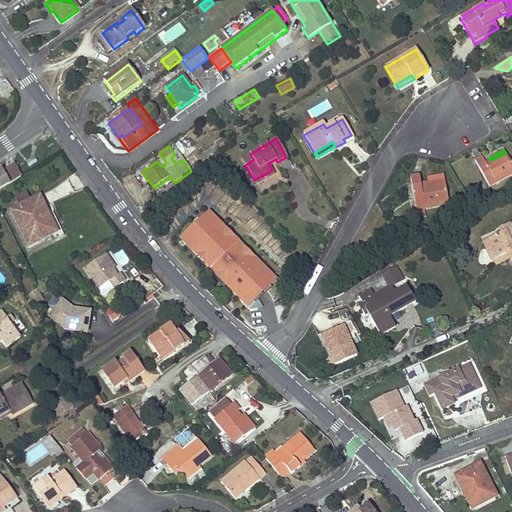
[(511,166),(505,153),(491,160),(485,163),(482,157),(475,160),(489,187),(511,174),(511,166)]
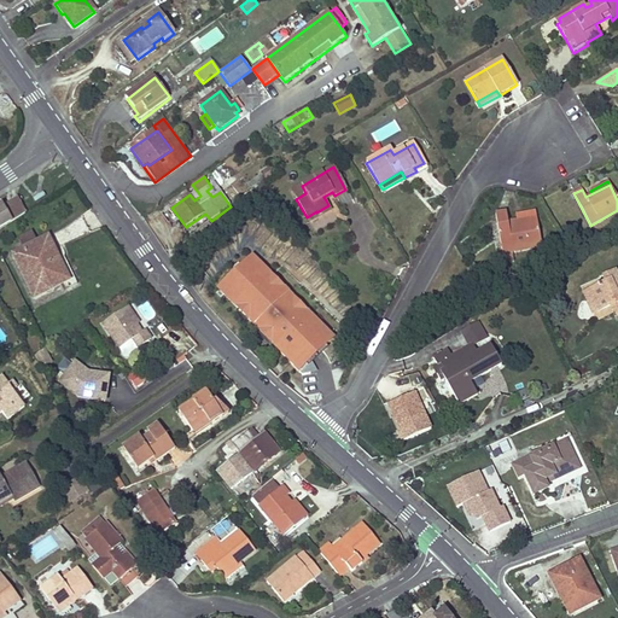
[(302,186),(291,191),(296,199),(305,193),(302,186)]
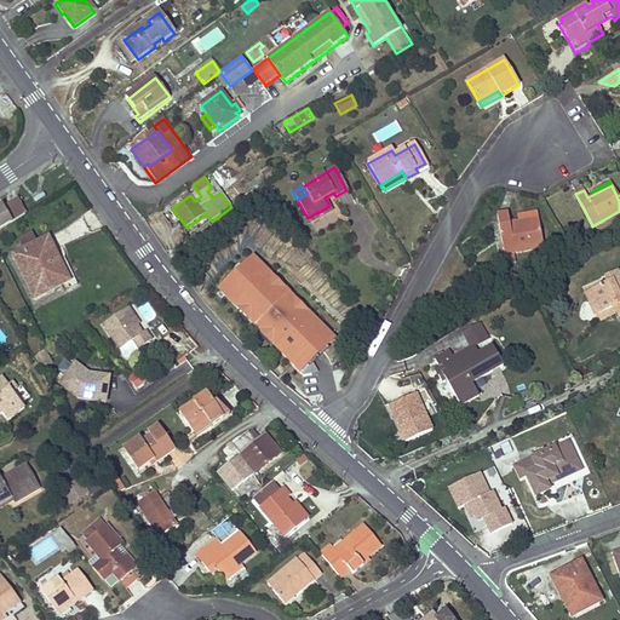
[(18,201),(4,211),(10,222),(26,212),(18,201)]
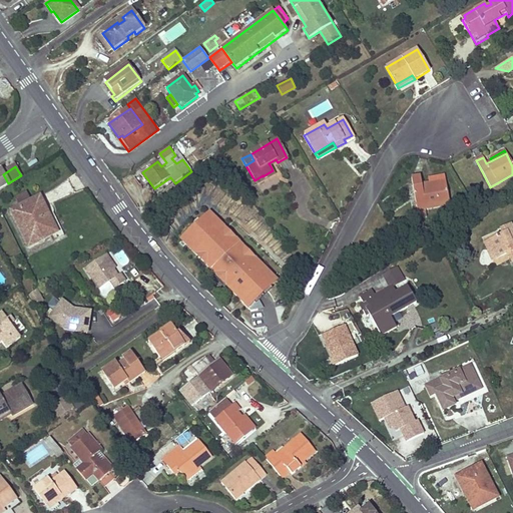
[(1,170),(0,170),(0,187),(8,183),(3,174),(1,170)]
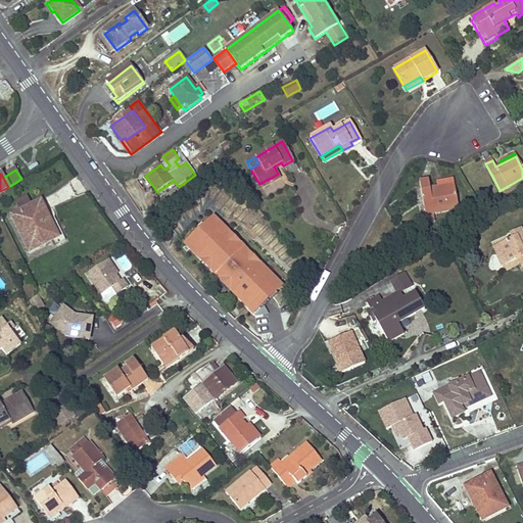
[(268,179),(259,184),(262,188),(280,178),(278,174),(268,180),(268,179)]
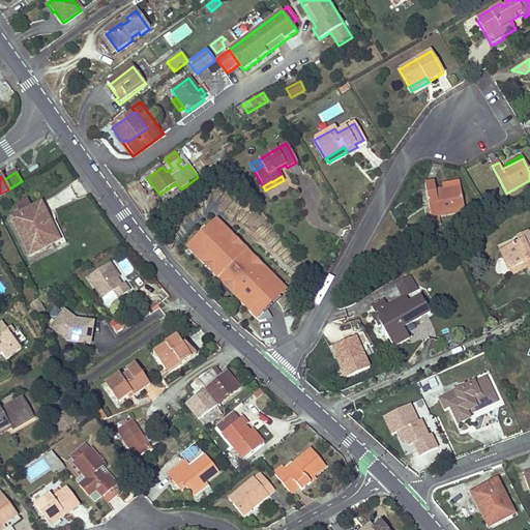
[(424,184),(431,219),(438,218),(438,211),(443,210),(444,213),(464,210),(461,190),(445,193),(444,189),(436,192),(434,183),(424,184)]
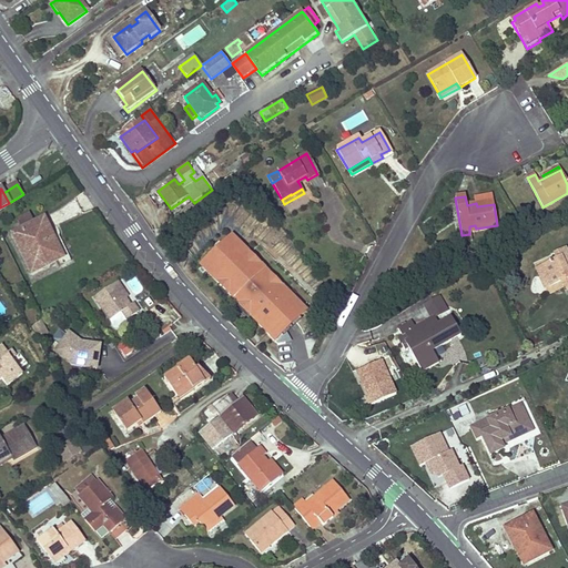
[(18,217),(21,225),(33,221),(30,212),(18,217)]
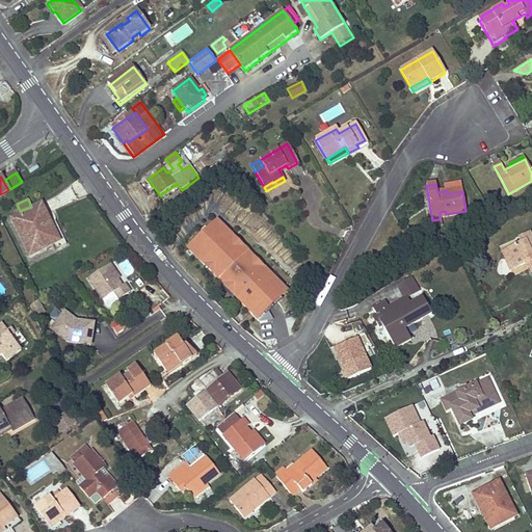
[(41,204),(11,218),(30,256),(59,241),(41,204)]
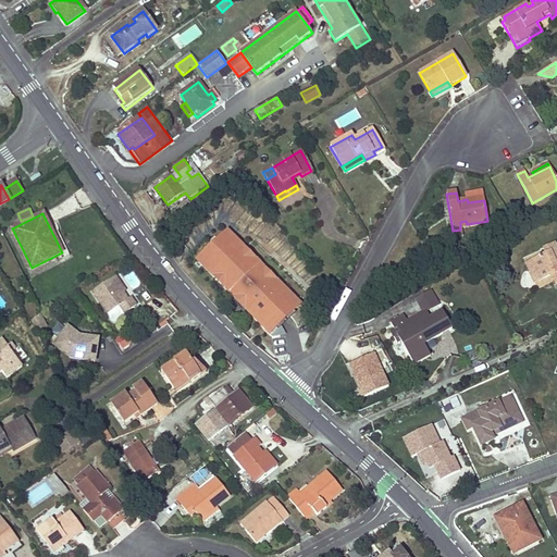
[(229,229),(196,260),(271,338),(304,307),(229,229)]
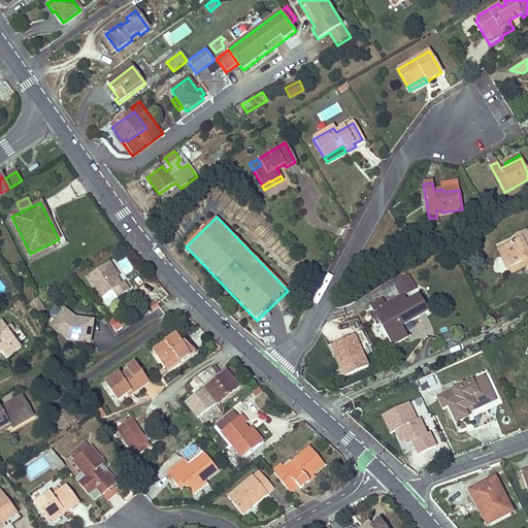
[(436,218),(429,219),(430,226),(438,225),(436,218)]
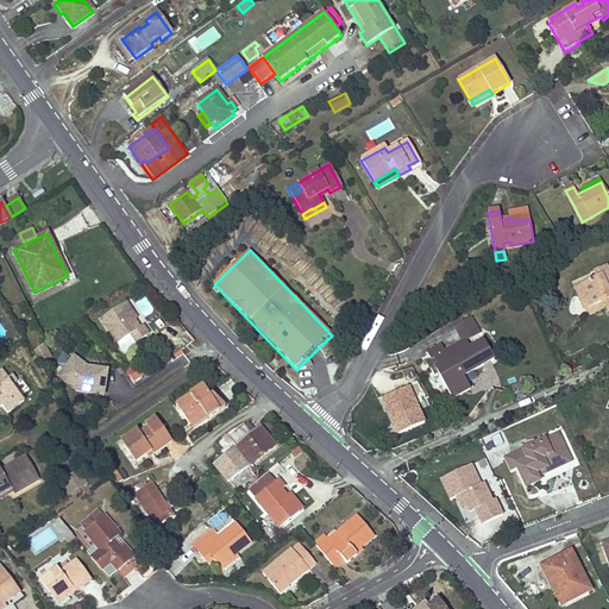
[(597,280),(581,287),(589,309),(606,301),(608,309),(608,308),(608,275),(606,268),(595,272),(597,280)]
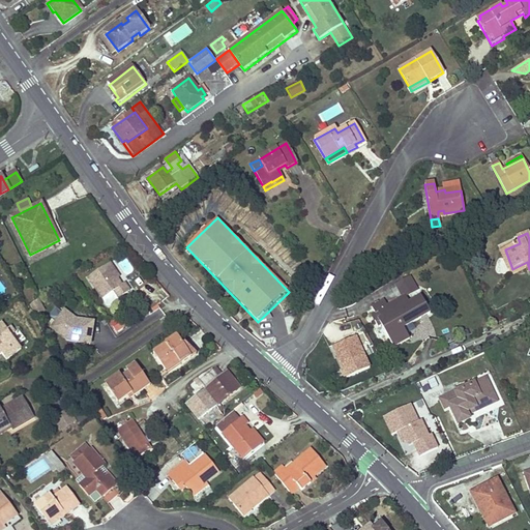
[(512,269),(505,249),(500,253),(508,270),(512,269)]
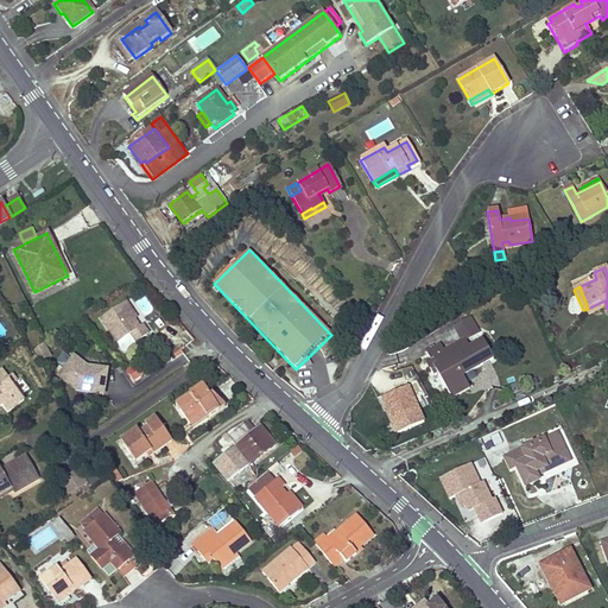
[(124,303),(134,320),(138,317),(127,301),(124,303)]
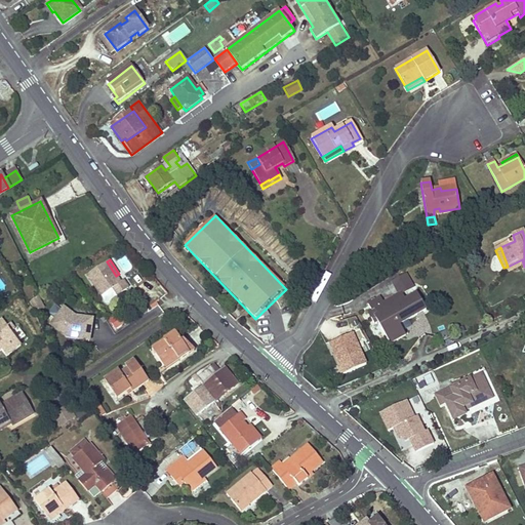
[(87,275),(102,295),(112,289),(117,296),(128,288),(124,281),(121,282),(116,276),(107,261),(87,275)]
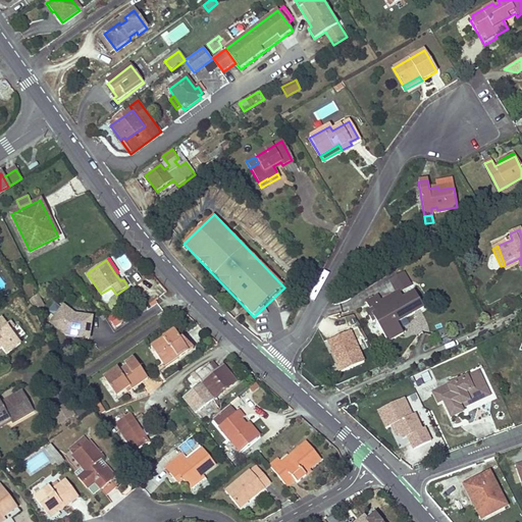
[(399,293),(399,292),(412,284),(404,270),(390,278),(388,279),(398,294),(399,293)]
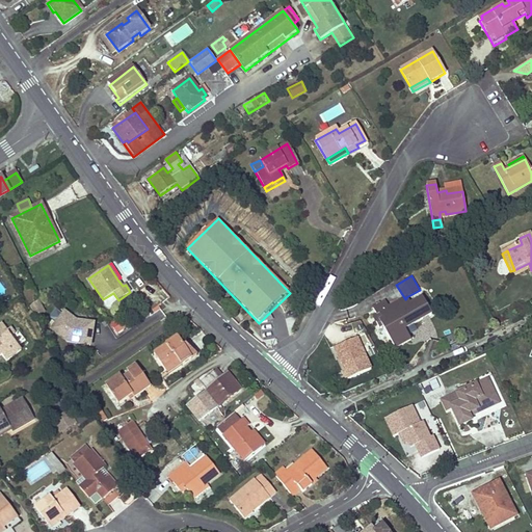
[(382,320),(376,324),(379,329),(382,327),(389,339),(404,329),(431,315),(423,298),(410,306),(406,298),(405,299),(389,309),(386,302),(373,309),(377,317),(379,315),(382,320)]
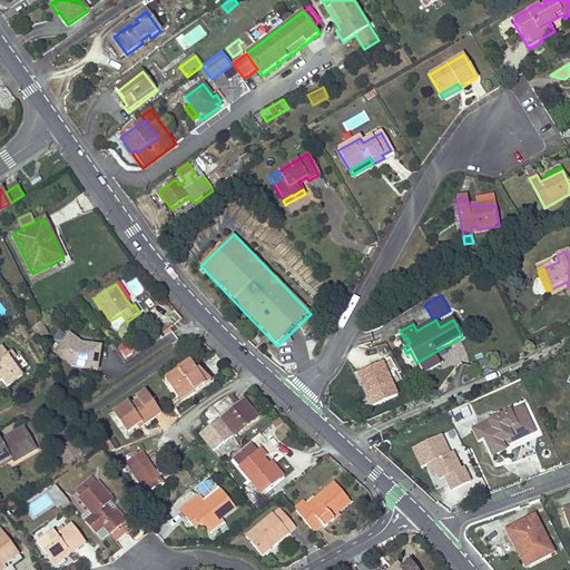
[(46,334),(39,322),(30,328),(36,340),(46,334)]
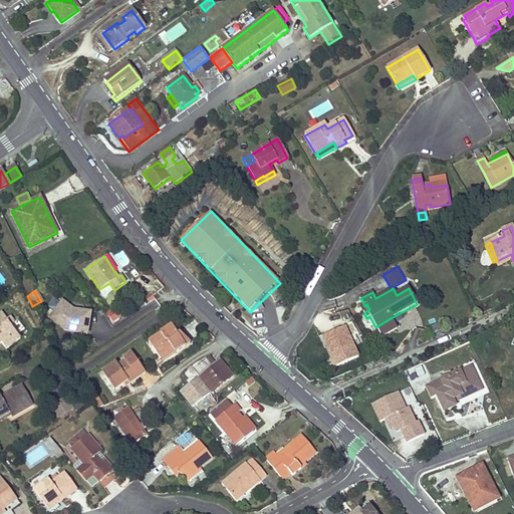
[(73,313),(74,310),(62,301),(59,304),(69,312),(73,313)]
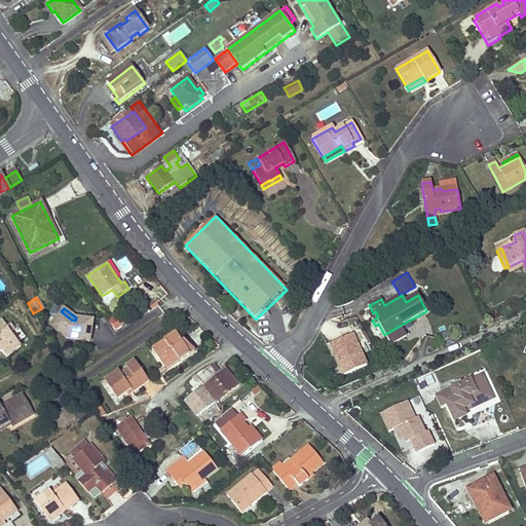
[(94,321),(76,317),(75,321),(71,320),(61,311),(50,326),(67,338),(90,342),(94,321)]
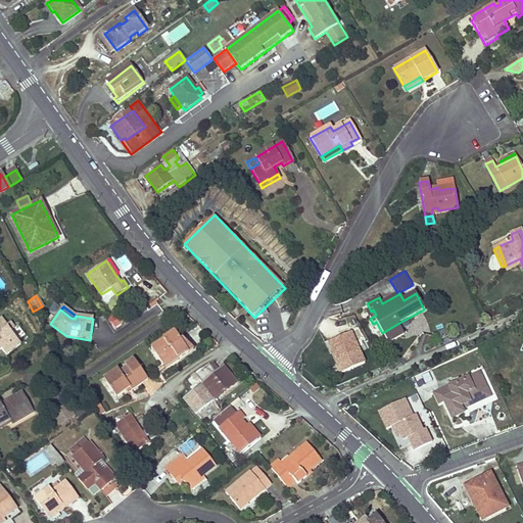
[(371,312),(367,313),(370,319),(376,315),(373,310),(371,312)]
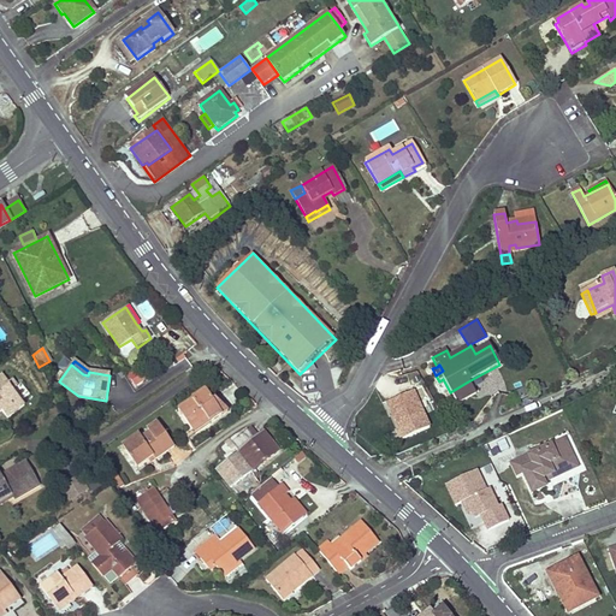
[(0,410),(0,412),(6,419),(23,406),(11,389),(16,385),(11,379),(4,384),(0,378),(0,410)]
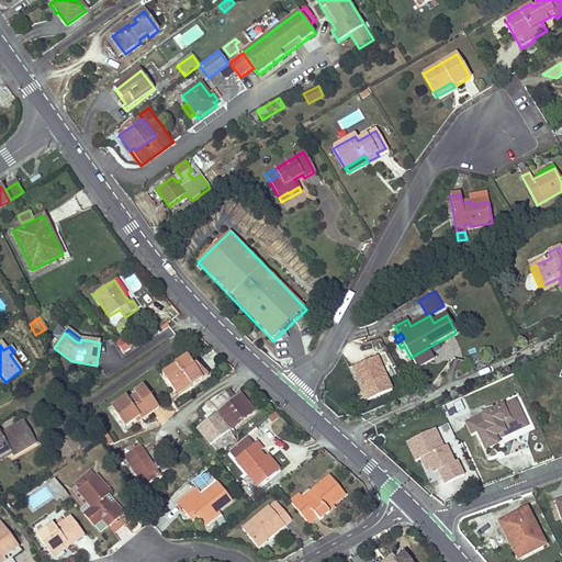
[(427,348),(411,358),(417,370),(434,360),(427,348)]
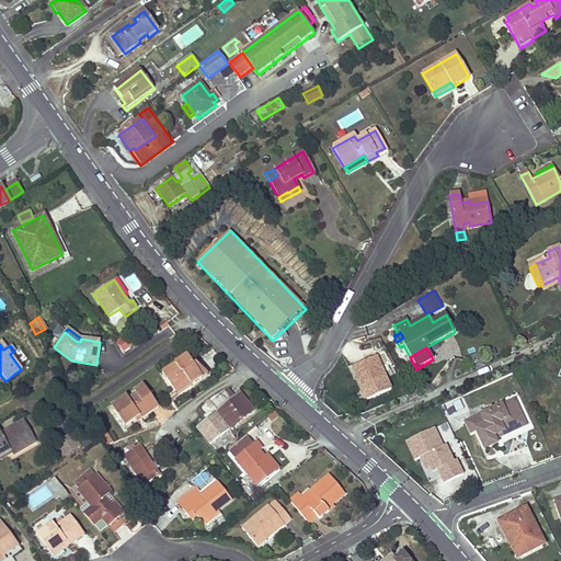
[(162,373),(174,391),(189,382),(191,386),(207,375),(195,364),(193,365),(186,355),(162,373)]
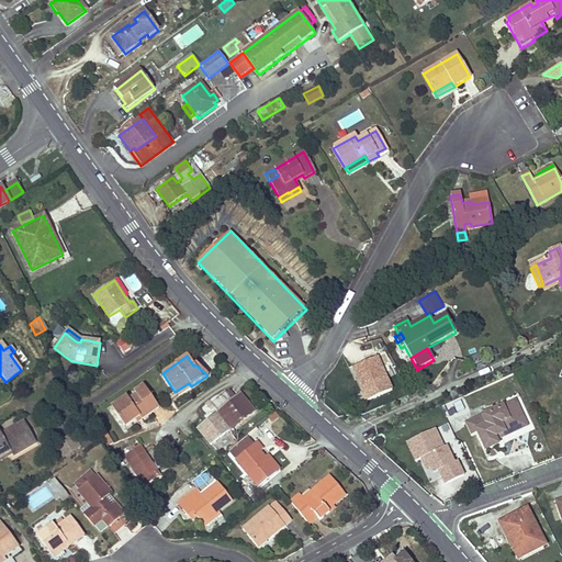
[(189,383),(175,392),(177,395),(191,386),(189,383)]
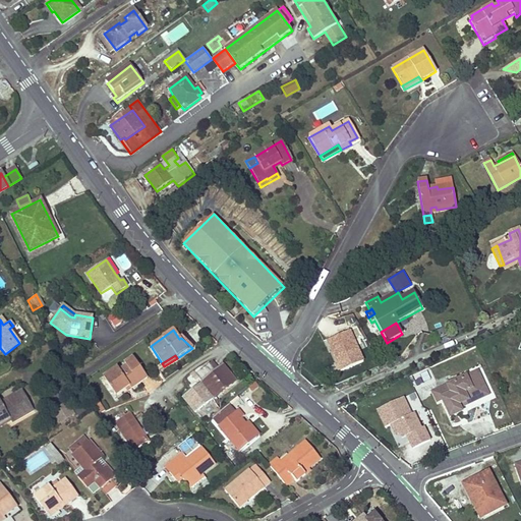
[(112,375),(105,381),(116,396),(127,389),(125,386),(128,385),(130,387),(130,388),(147,378),(132,358),(124,363),(126,366),(119,370),(117,368),(110,373),(112,375)]
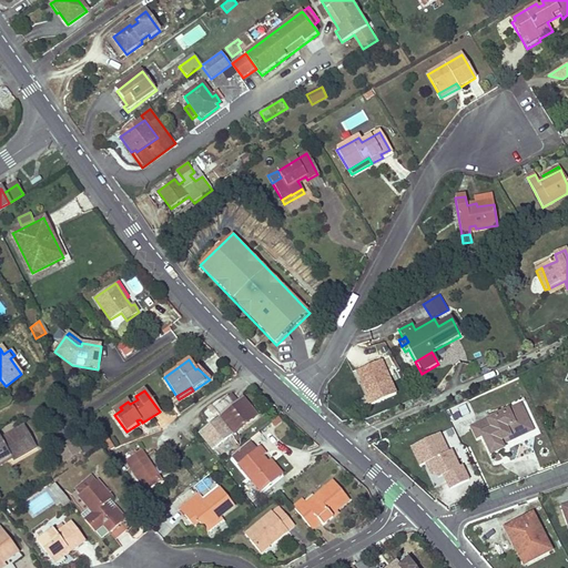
[(216,402),(210,406),(215,412),(219,416),(222,419),(233,434),(256,415),(242,397),(233,404),(227,396),(217,404),(216,402)]
